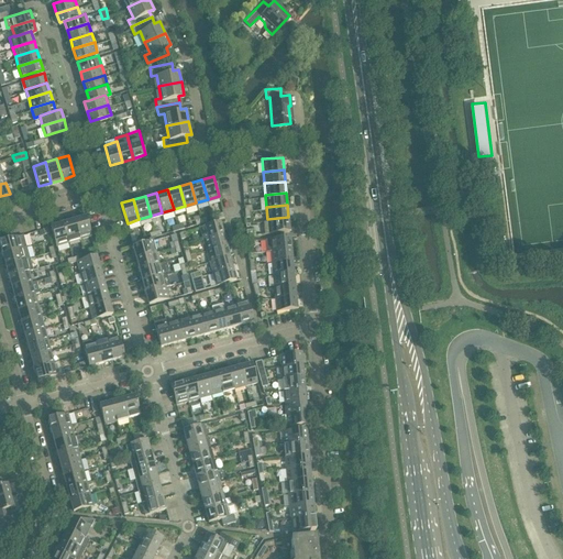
[(86,214),(74,217),(79,237),(91,233),(86,214)]
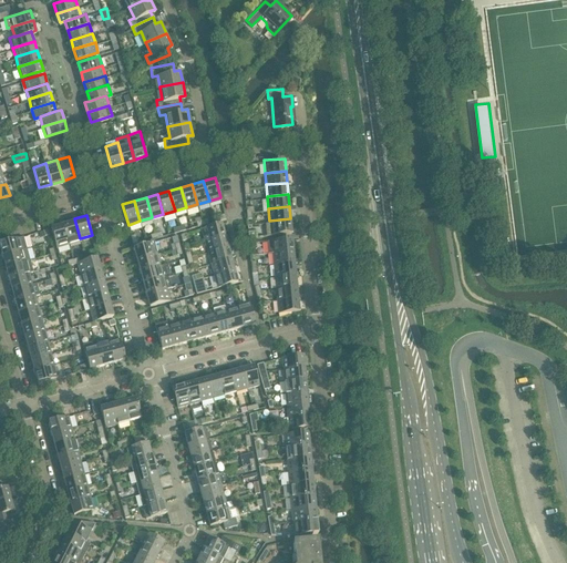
[(74,218),(62,222),(69,242),(80,238),(74,218)]
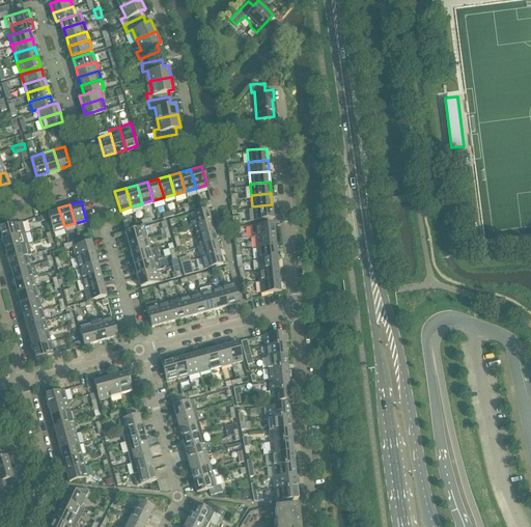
[(272,204),(252,206),(248,206),(249,218),(273,216),(272,204)]
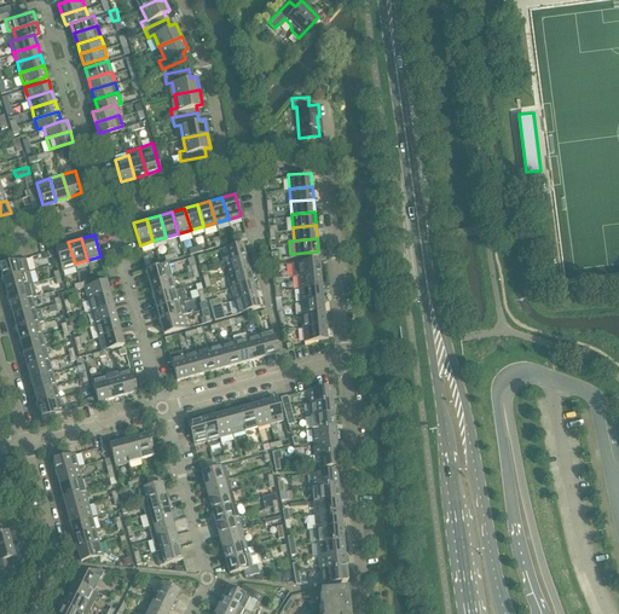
[(219,247),(223,260),(246,254),(242,241),(219,247)]
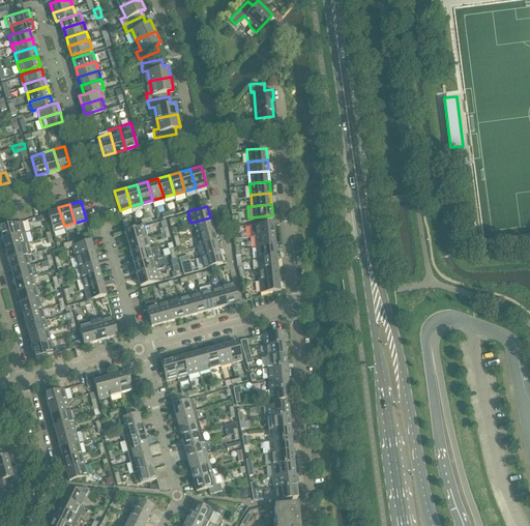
[(64,226),(58,207),(48,210),(53,229),(64,226)]
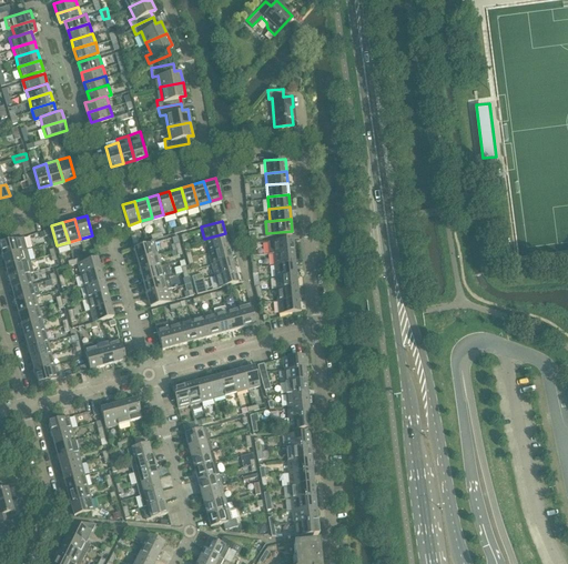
[(204,239),(208,251),(229,245),(225,233),(204,239)]
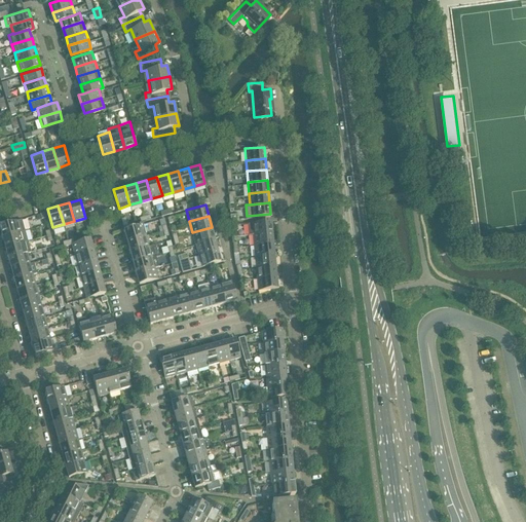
[(0,222),(0,226),(2,234),(25,228),(22,217),(17,218),(0,222)]
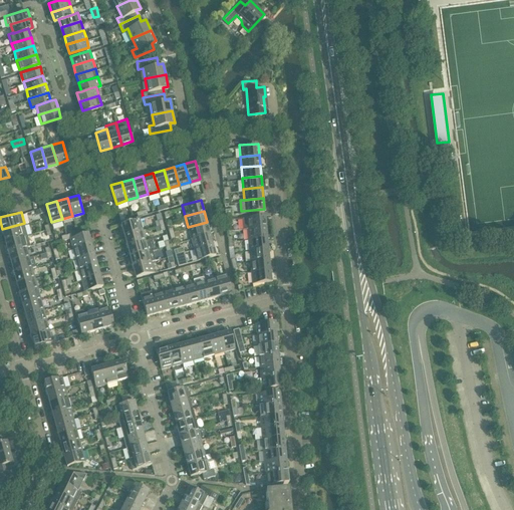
[(243,227),(247,227),(266,225),(265,214),(242,216),(243,227)]
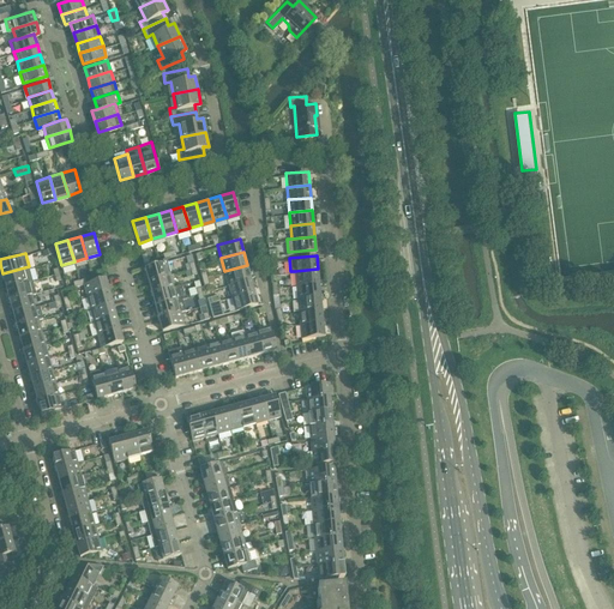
[(144,265),(148,278),(170,272),(167,259),(144,265)]
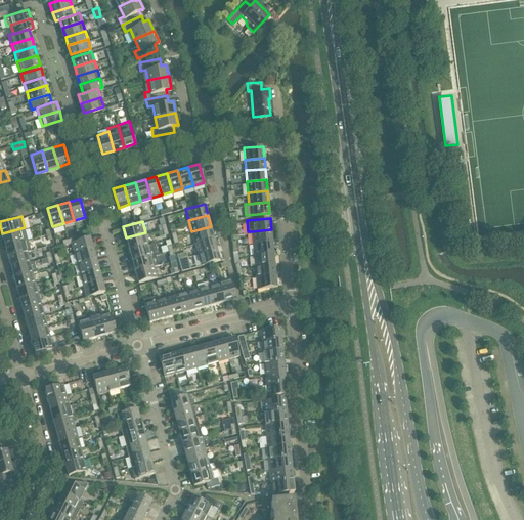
[(191,231),(194,242),(213,236),(211,226),(191,231)]
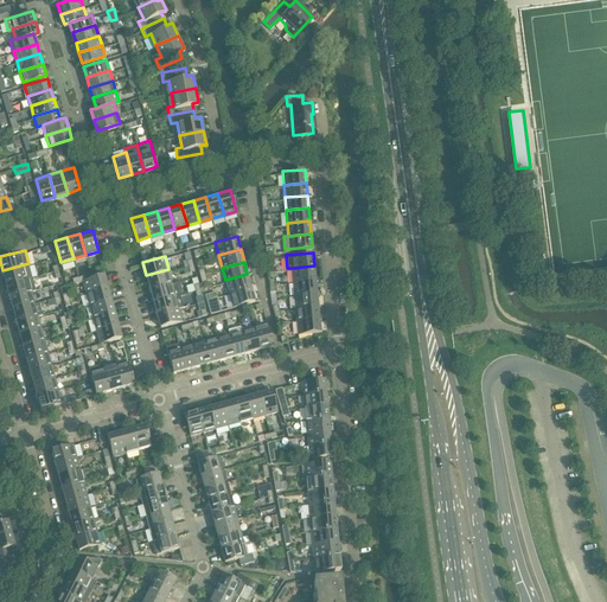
[(2,270),(6,282),(32,275),(29,263),(2,270)]
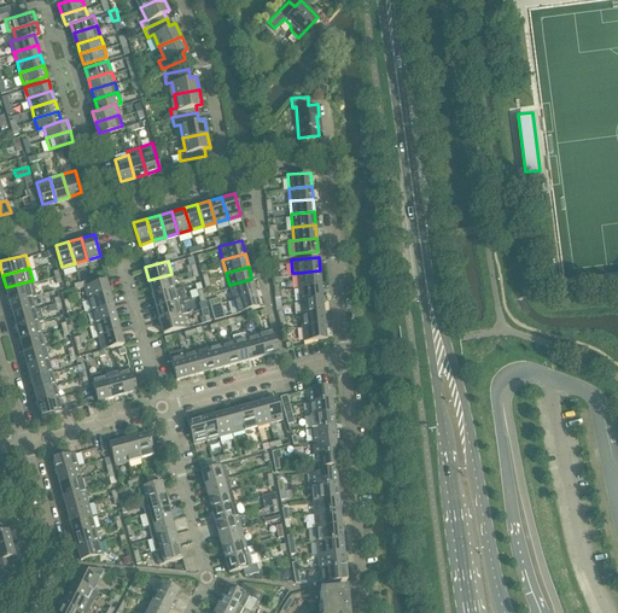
[(297,273),(298,286),(321,284),(320,270),(297,273)]
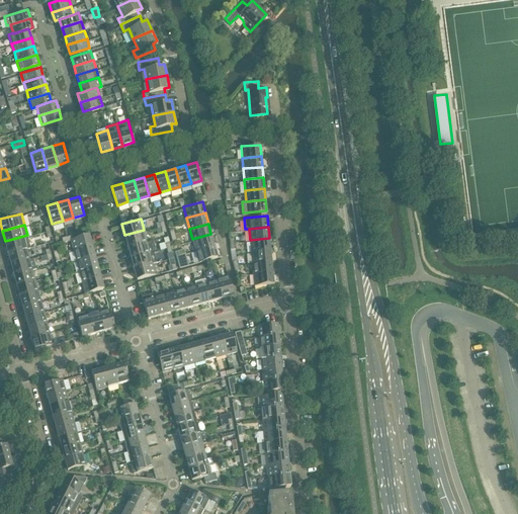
[(124,235),(127,245),(146,240),(144,230),(124,235)]
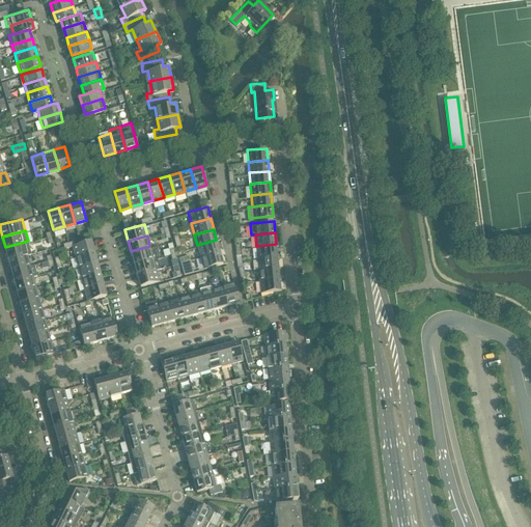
[(72,244),(75,255),(94,250),(91,239),(75,243),(72,244)]
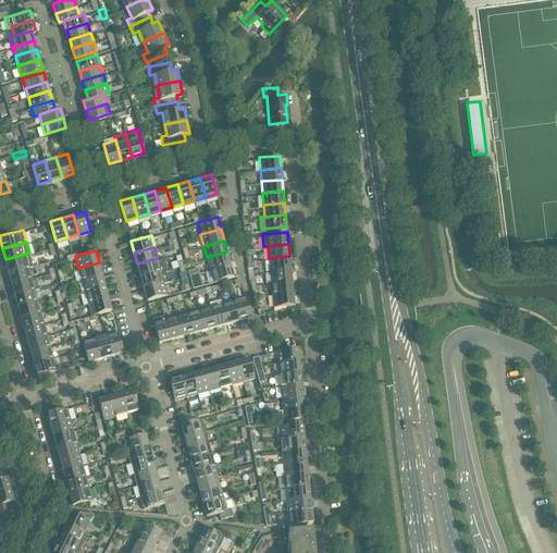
[(207,257),(210,268),(230,262),(226,252),(207,257)]
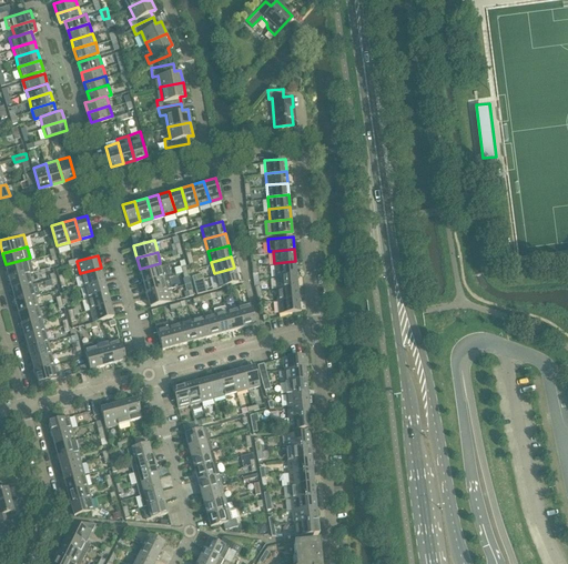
[(6,264),(9,277),(29,271),(33,270),(30,258),(6,264)]
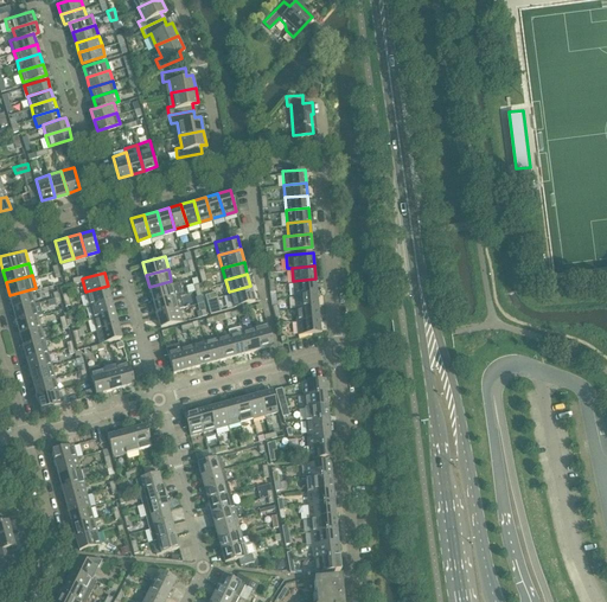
[(293,281),(294,294),(317,292),(315,279),(293,281)]
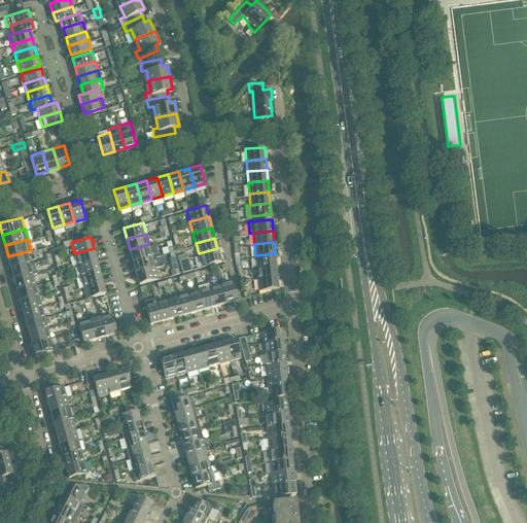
[(130,249),(133,260),(155,254),(152,243),(148,244),(130,249)]
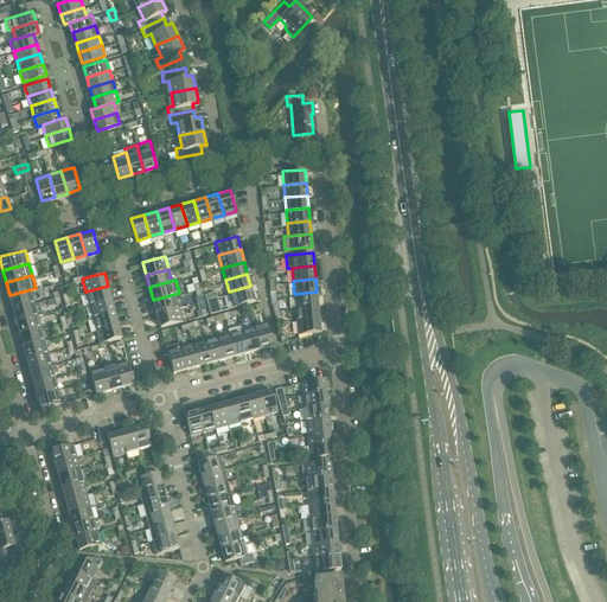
[(85,292),(89,303),(110,298),(108,286),(85,292)]
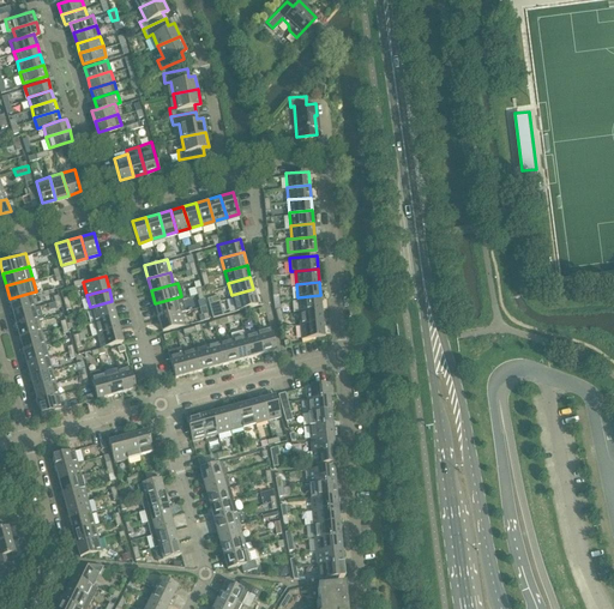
[(253,289),(232,295),(235,308),(257,302),(253,289)]
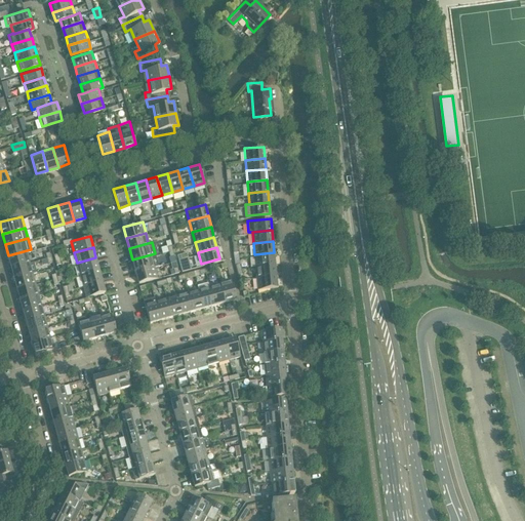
[(8,255),(11,266),(30,261),(27,250),(8,255)]
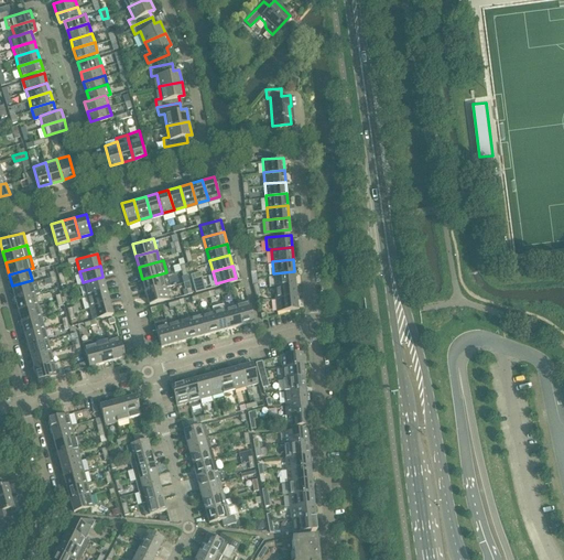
[(273,273),(274,284),(295,282),(294,271),(273,273)]
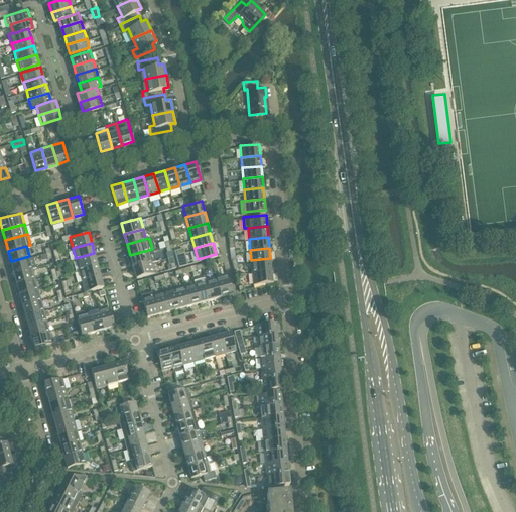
[(130,255),(133,265),(151,260),(155,259),(152,249),(130,255)]
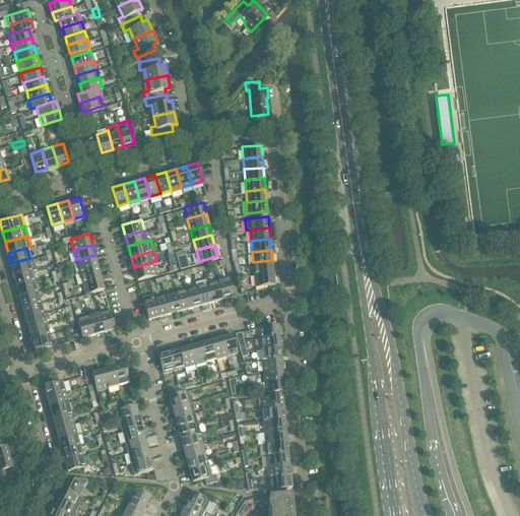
[(76,260),(79,271),(98,266),(94,255),(76,260)]
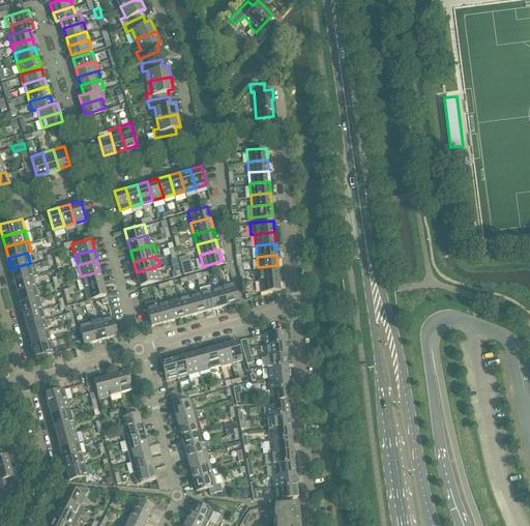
[(11,268),(13,280),(33,274),(30,263),(11,268)]
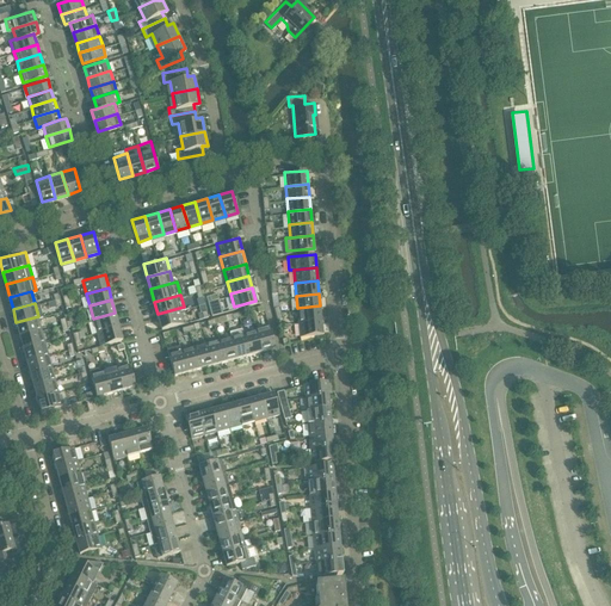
[(297,308),(298,321),(321,319),(320,305),(297,308)]
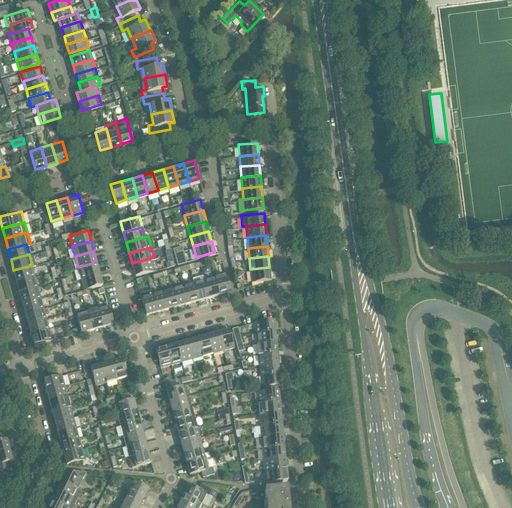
[(150,258),(132,263),(135,274),(153,269),(150,258)]
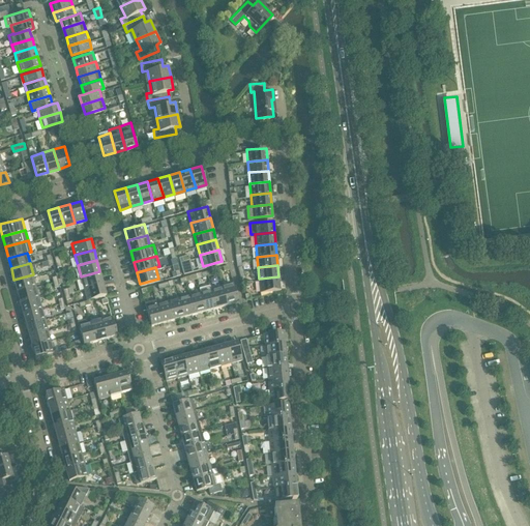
[(81,276),(84,287),(102,282),(99,271),(81,276)]
